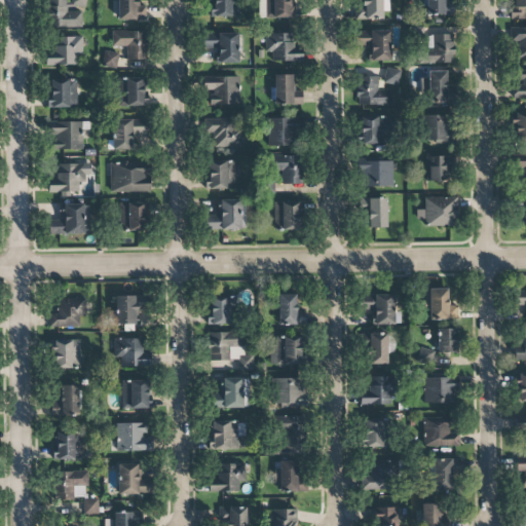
[(81,27),(81,8),(87,8),(86,0),(48,0),(49,28),(81,27)]
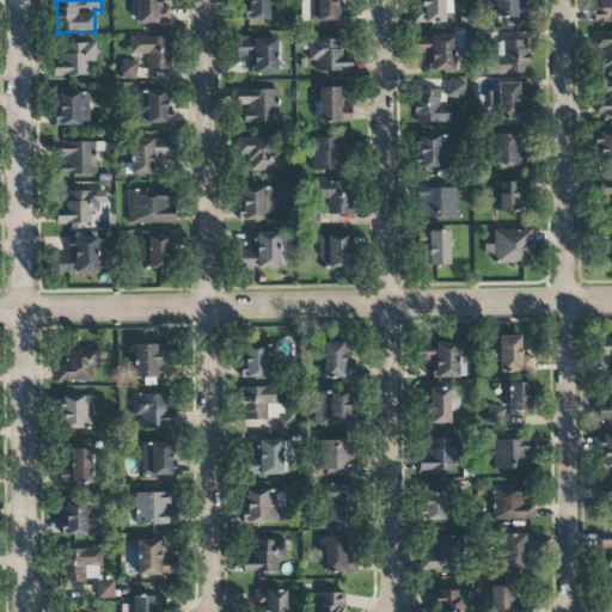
[(158,0),(136,0),(138,24),(170,23),(170,6),(159,7),(158,0)]
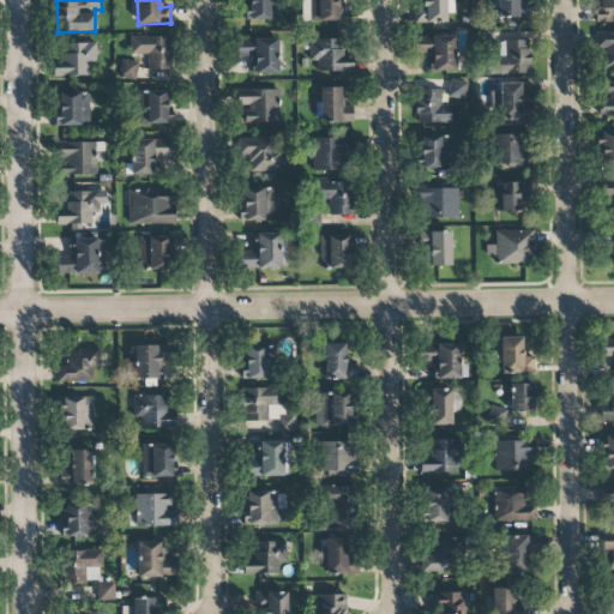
[(278,4),(270,4),(270,0),(246,0),(247,19),(280,18),(278,4)]
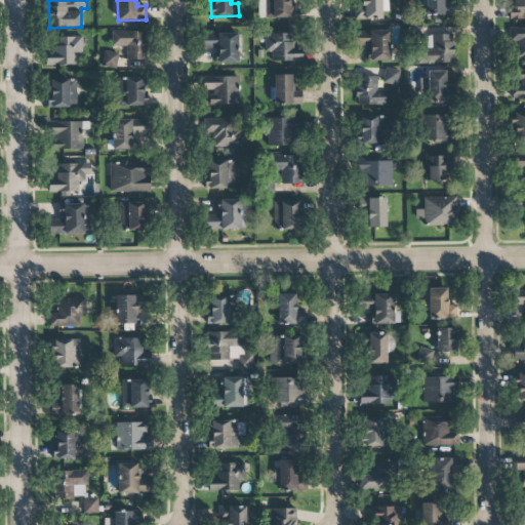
[(265,0),(266,18),(290,17),(289,0),(265,0)]
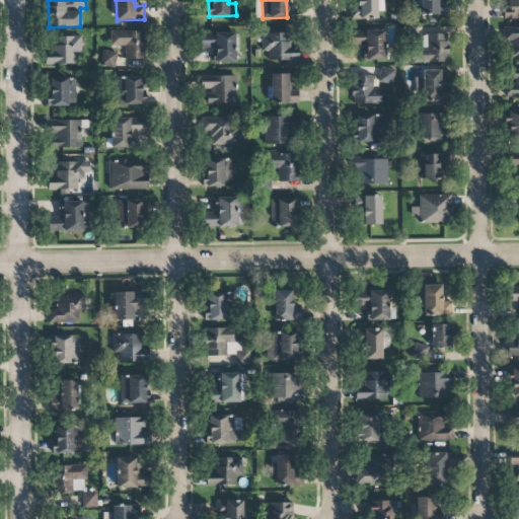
[(355,0),(356,19),(378,18),(378,10),(380,10),(380,0),(355,0)]
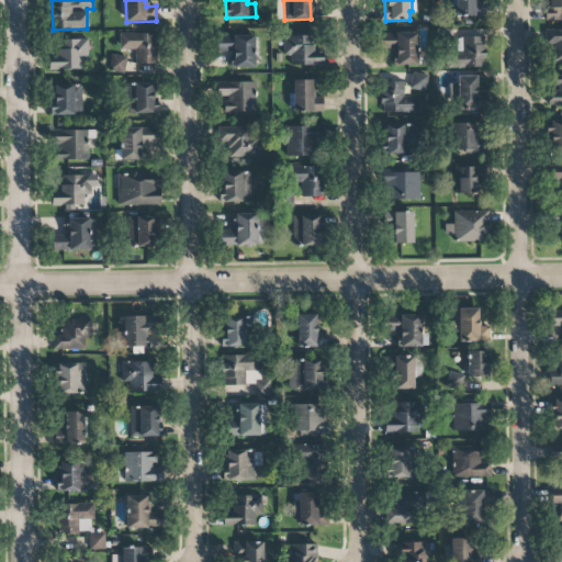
[(453,0),(453,15),(484,15),(484,8),(474,9),(474,0),(453,0)]
